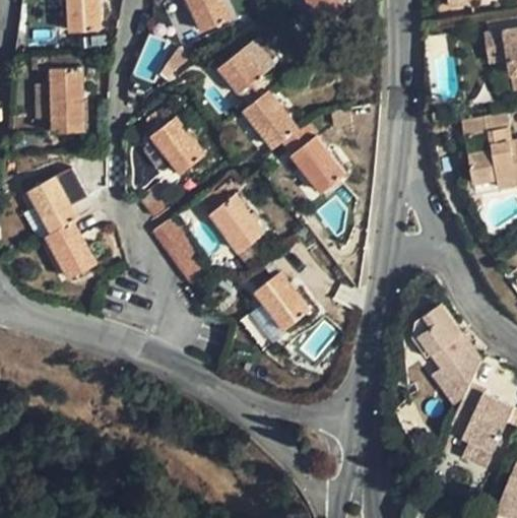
[(65,0),(67,34),(98,31),(95,0),(65,0)]
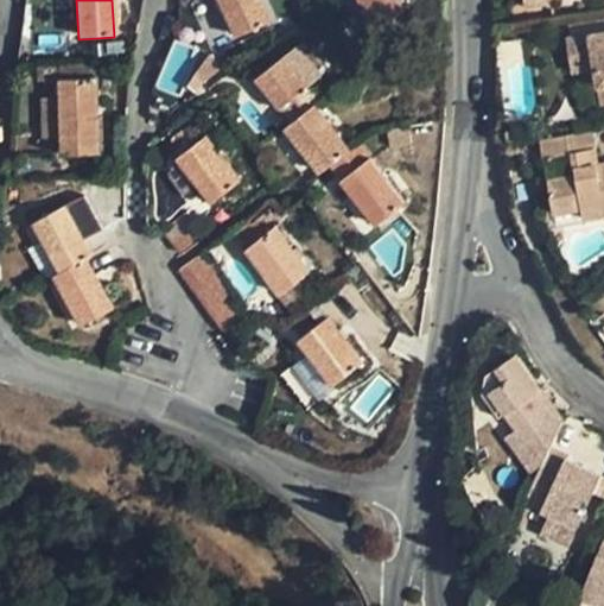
[(256,0),(223,0),(218,2),(234,38),(267,24),(256,0)]
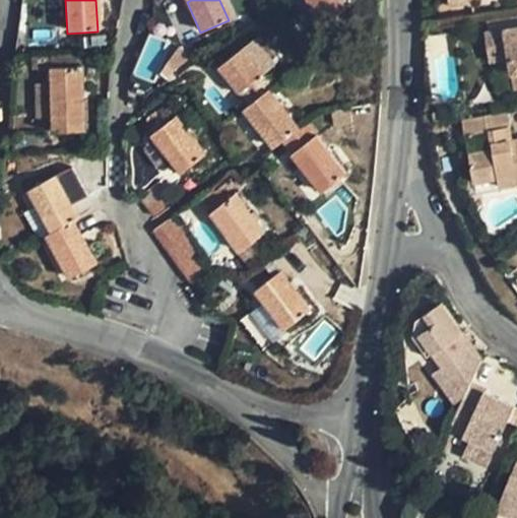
[(323,18),(314,22),(315,24),(342,12),(337,0),(304,0),(309,9),(317,6),(323,18)]
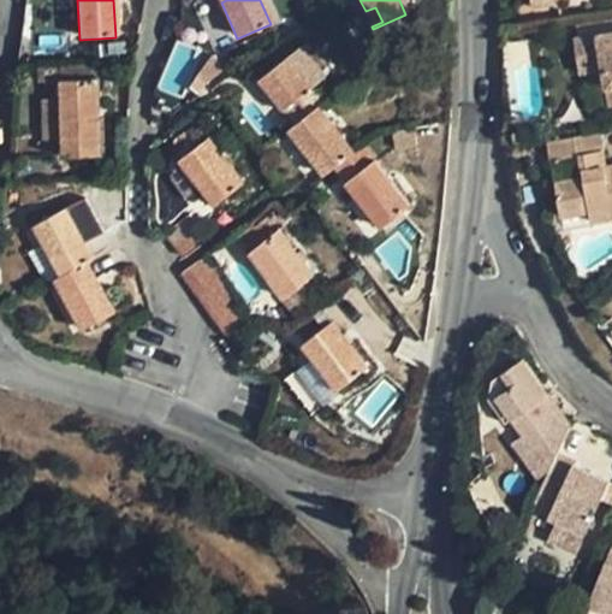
[(375,7),(366,11),(372,27),(382,22),(375,7)]
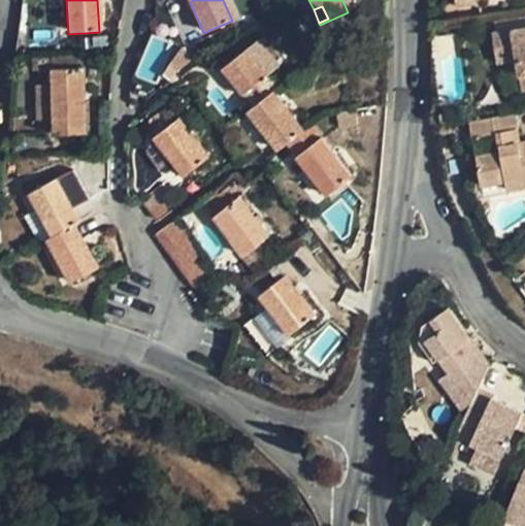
[(524,50),(524,19),(498,23),(503,54),(524,50)]
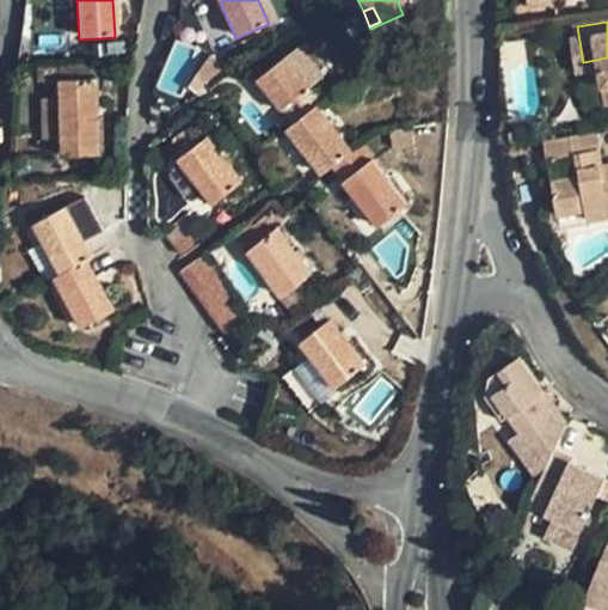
[(255,80),(256,81),(264,75),(275,89),(266,95),(290,126),(313,108),(319,103),(283,58),(255,80)]
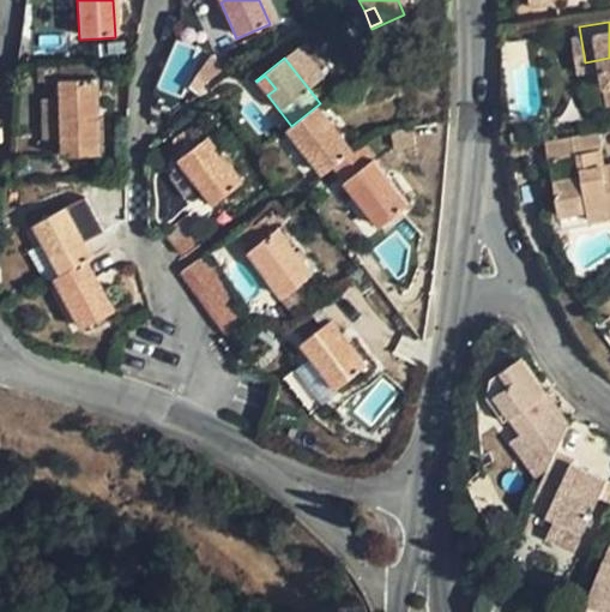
[(265,76),(257,82),(267,95),(276,89),(265,76)]
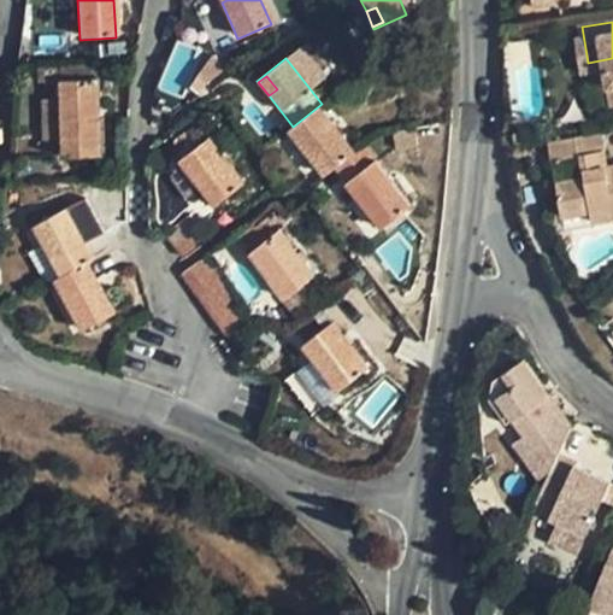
[(594,99),(612,95),(612,76),(591,80),(594,99)]
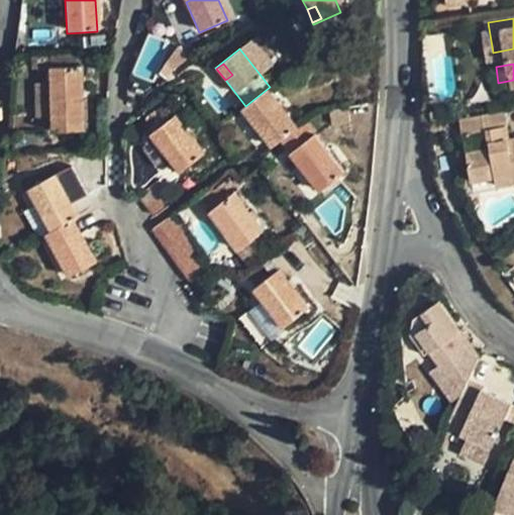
[(49,85),(50,117),(50,133),(82,132),(80,68),(48,69),(49,85)]
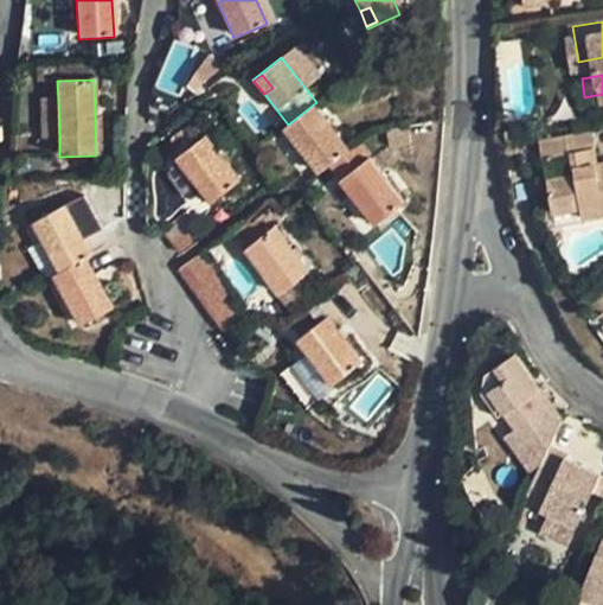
[(44,138),(59,138),(58,100),(43,100),(44,138)]
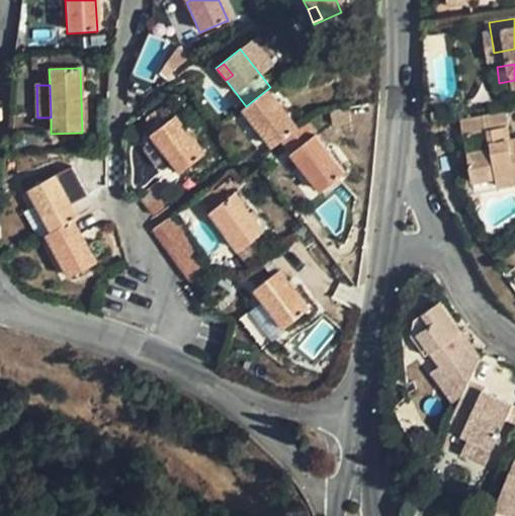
[(294,130),(265,91),(246,106),(241,110),(242,111),(249,105),(258,116),(251,122),(271,149),(279,143),(294,130)]
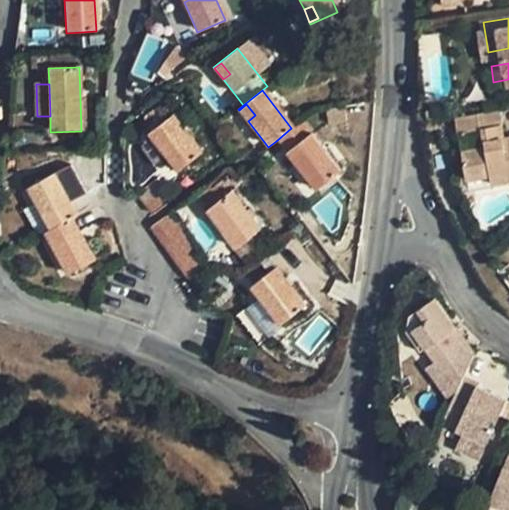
[(246,104),(239,110),(248,121),(255,115),(246,104)]
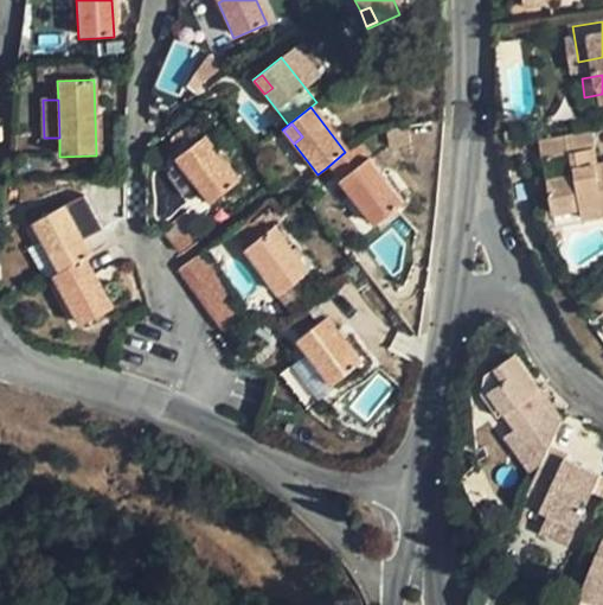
[(592,165),(588,132),(538,140),(541,159),(569,155),(572,177),(544,180),(549,209),(576,204),(577,210),(600,208),(601,216),(602,215),(602,169),(594,171),(592,165)]
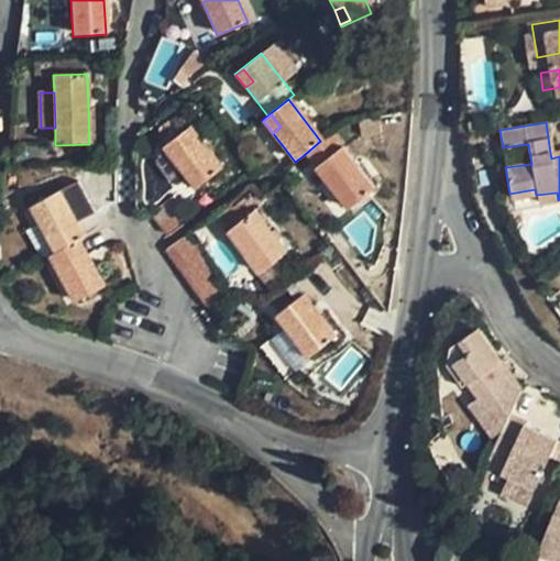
[(162,149),(165,153),(185,177),(194,188),(220,168),(188,127),(174,139),(163,124),(156,129),(156,136),(163,146),(162,149)]
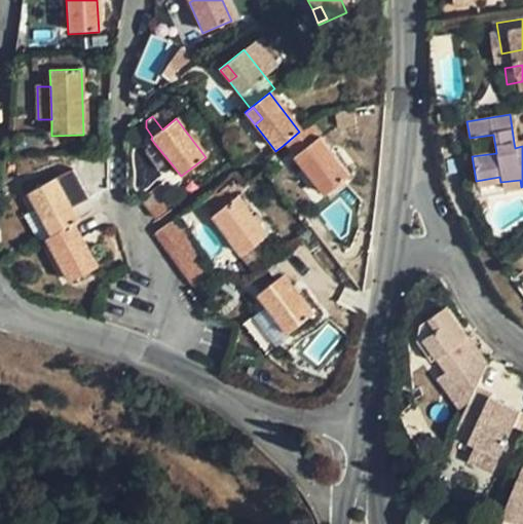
[(347,177),(307,125),(299,132),(284,145),(294,158),(301,153),(310,164),(303,170),(324,196),(347,177)]
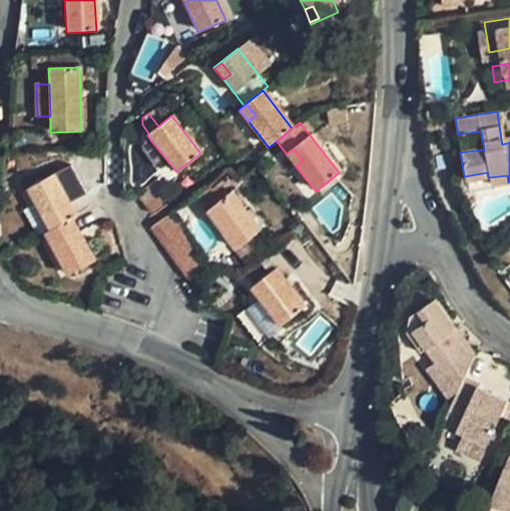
[(81,131),(50,132),(50,142),(81,141),(81,131)]
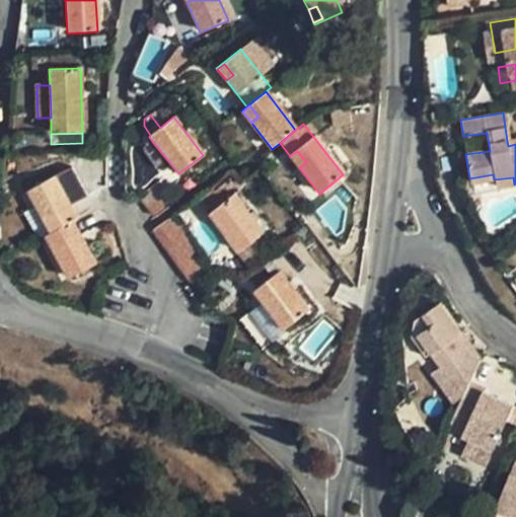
[(297,151),(290,156),(299,167),(306,162),(297,151)]
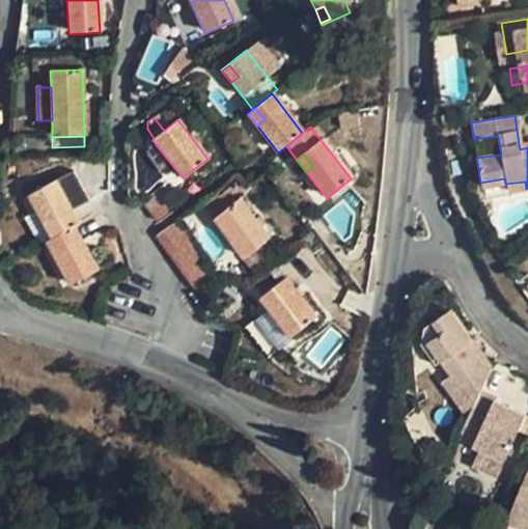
[(504,178),(480,183),(481,188),(505,184),(504,178)]
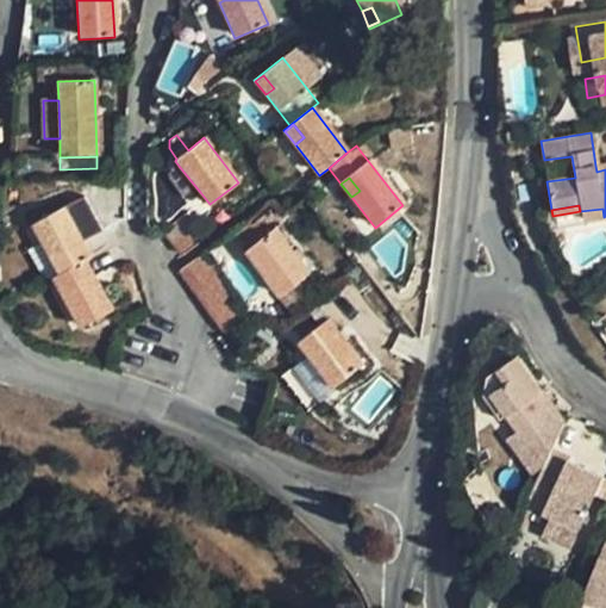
[(92,253),(98,249),(63,208),(31,224),(31,227),(41,222),(49,236),(39,241),(66,266),(92,253)]
